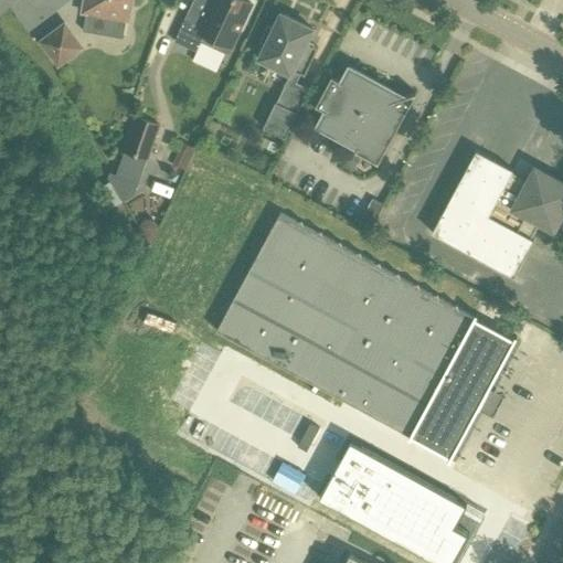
[(127,23),(131,0),(82,0),(80,14),(83,16),(80,33),(121,41),(125,22),(127,23)]
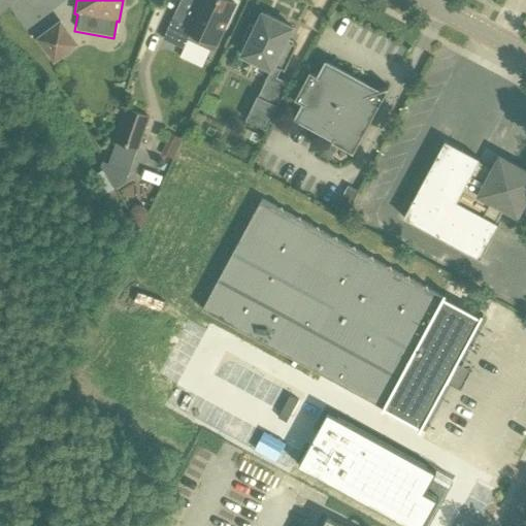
[(233,5),(223,0),(197,0),(197,1),(195,0),(179,0),(161,41),(182,51),(190,34),(215,46),(233,5)]
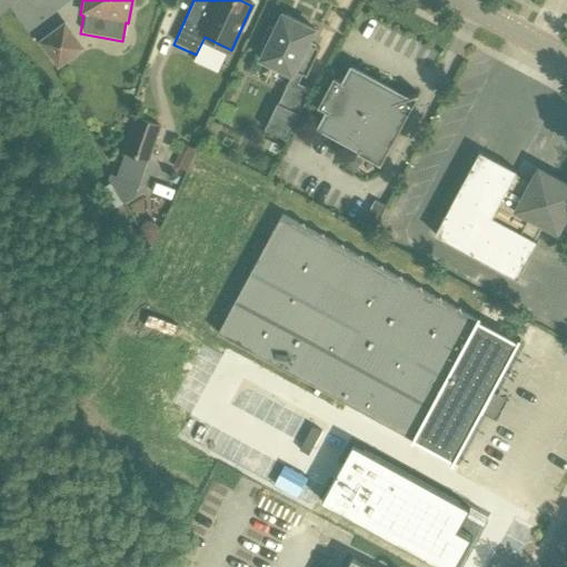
[(314,31),(280,15),(279,16),(280,17),(275,28),(267,26),(259,45),(266,47),(259,60),(291,76),(292,72),(305,78),(318,50),(306,45),(312,32),(314,31)]
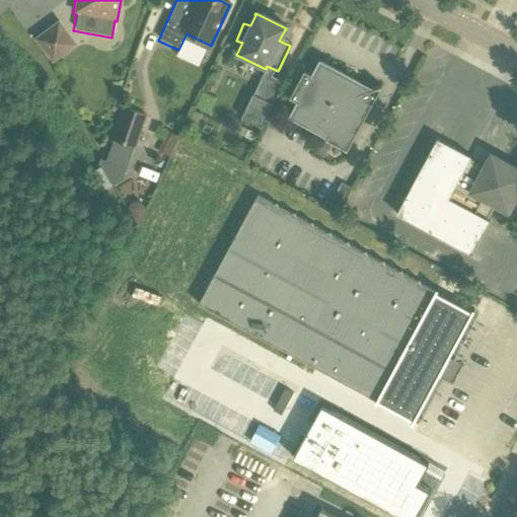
[(52,63),(74,46),(57,23),(34,41),(52,63)]
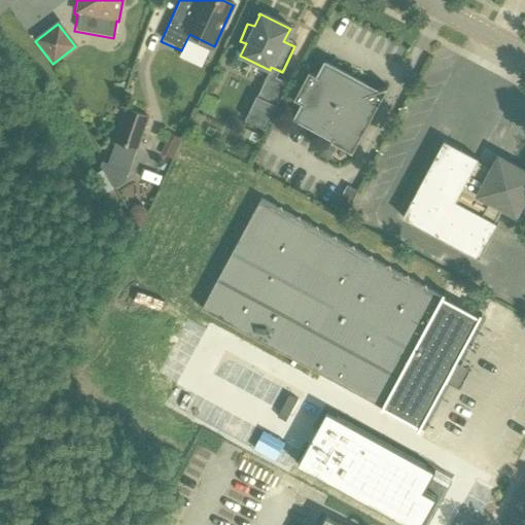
[(362,85),(324,65),(317,78),(308,72),(292,100),(302,105),(295,118),(331,139),(329,143),(351,154),(386,89),(362,96),(360,90),(362,85)]
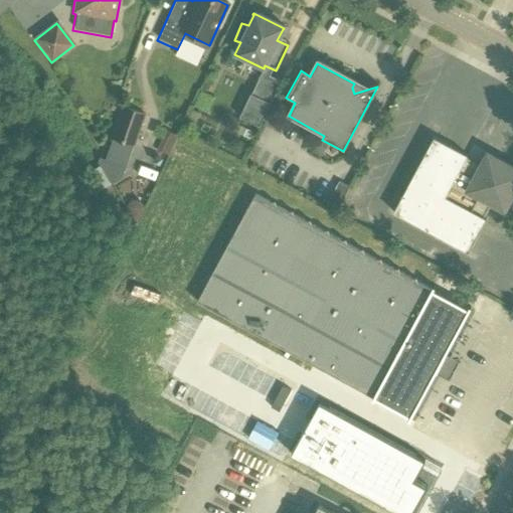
[(258,128),(270,105),(249,95),(237,118),(258,128)]
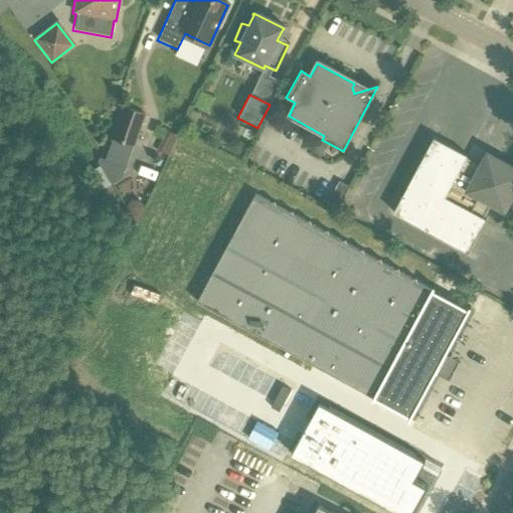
[(133,148),(145,115),(122,107),(110,140),(111,140),(104,161),(99,159),(97,163),(110,186),(122,179),(132,148),(133,148)]
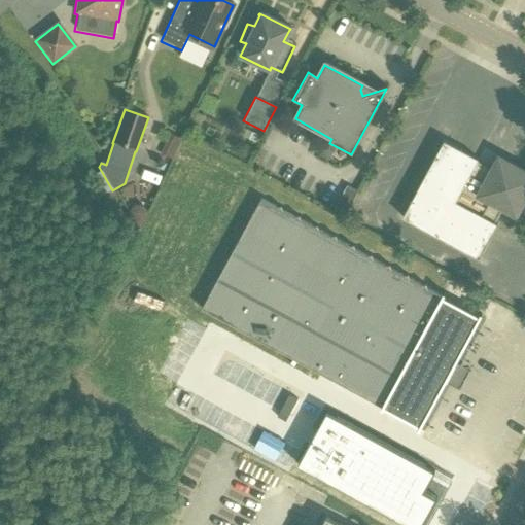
[(257,137),(243,131),(240,137),(254,144),(257,137)]
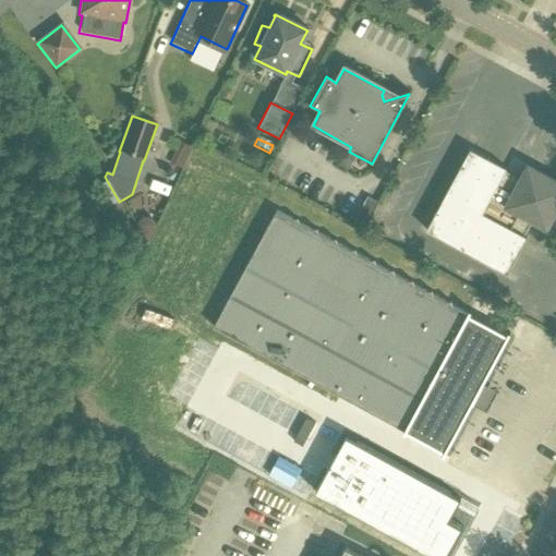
[(179,143),(169,164),(182,170),(192,149),(179,143)]
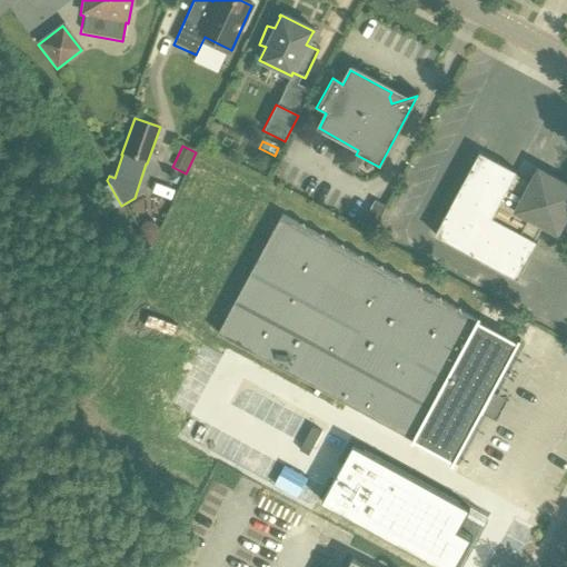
[(529,185),(514,176),(515,173),(477,152),(455,195),(433,237),(516,281),(537,244),(533,242),(541,227),(556,235),(566,212),(566,187),(536,170),(529,185)]
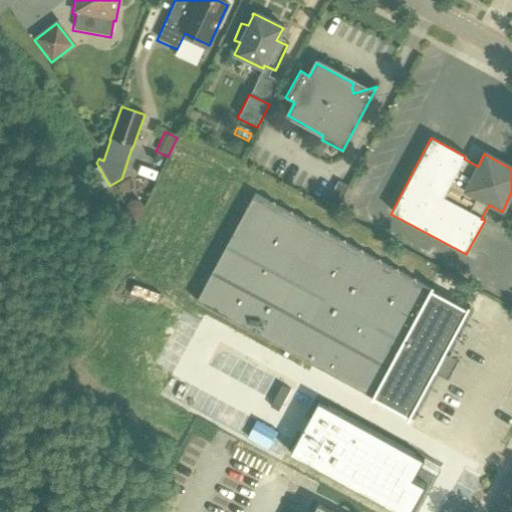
[(430,290),(311,226),(253,195),(195,302),(371,398),(369,401),(407,421),(469,307),(431,287),(430,290)]
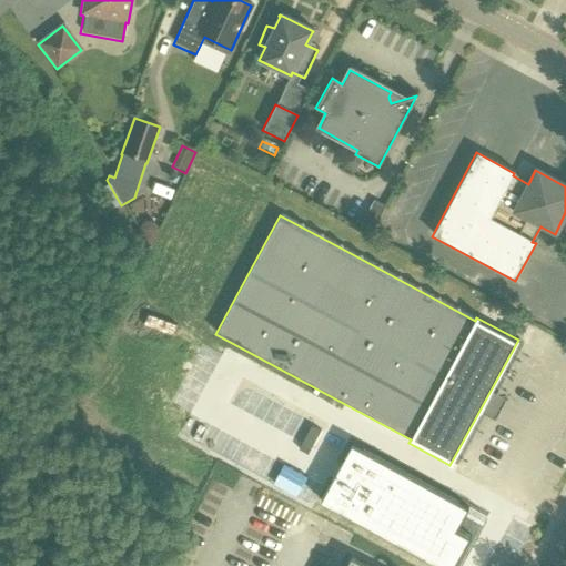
[(461,507),(354,448),(323,504),(434,565),(445,565),(464,534),(450,527),(461,507)]
